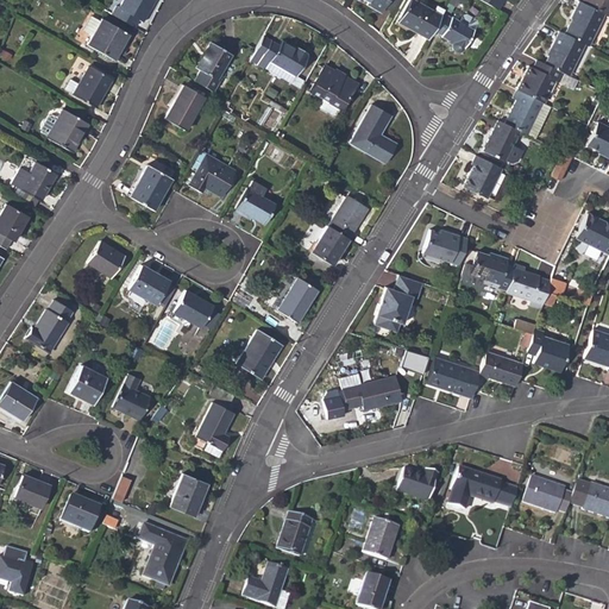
[(115,5),(112,13),(135,27),(139,19),(143,22),(155,0),(123,0),(119,7),(115,5)]
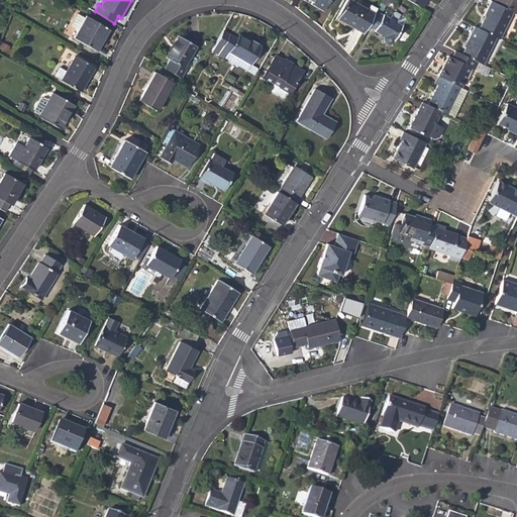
[(310,0),(311,0),(310,3),(322,10),(325,5),(327,0),(310,0)]
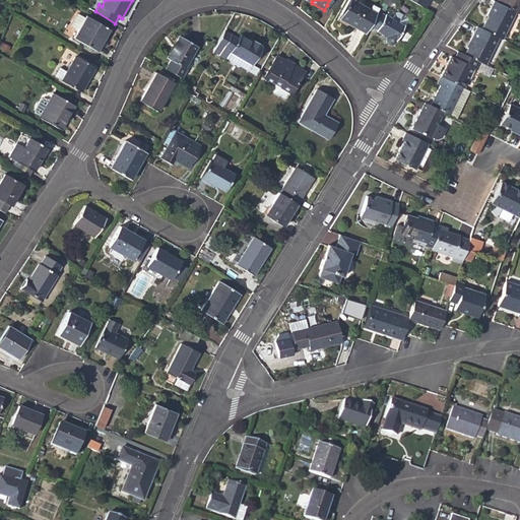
[(329,0),(327,5),(334,10),(337,5),(339,0),(329,0)]
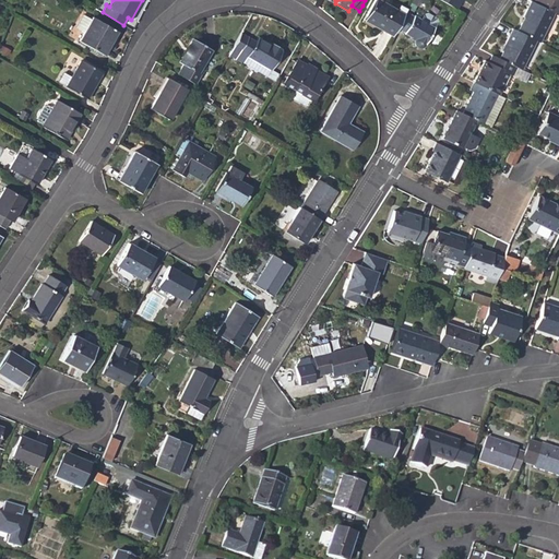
[(379,0),(375,0),(366,16),(379,24),(377,26),(392,35),(396,27),(404,14),(379,0)]
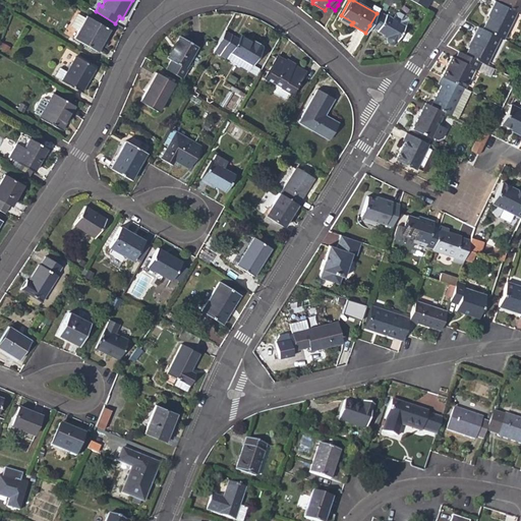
[(512,17),(515,10),(498,1),(495,0),(494,0),(487,15),(488,15),(483,27),(499,36),(504,38),(513,18),(512,17)]
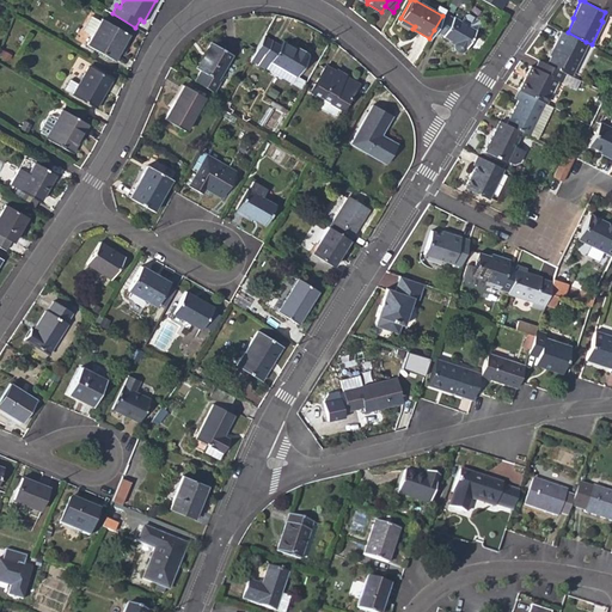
[(611,14),(611,11),(611,0),(585,0),(585,1),(605,12),(611,14)]
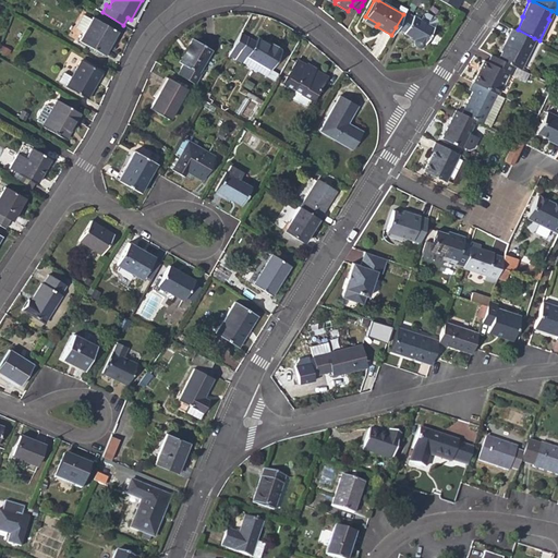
[(412,16),(404,12),(403,14),(396,27),(403,32),(403,33),(414,38),(413,39),(413,41),(413,43),(413,44),(414,46),(415,47),(417,47),(420,47),(421,47),(423,46),(434,27),(413,15),(412,16)]
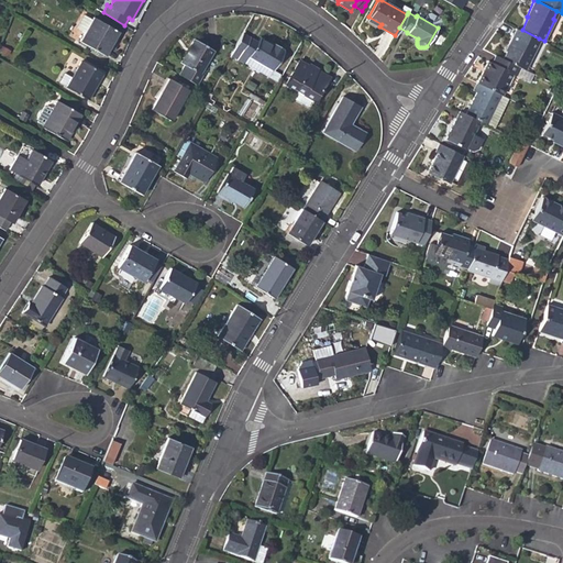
[(80,41),(106,55),(119,31),(95,18),(94,20),(86,14),(78,28),(86,32),(80,41)]
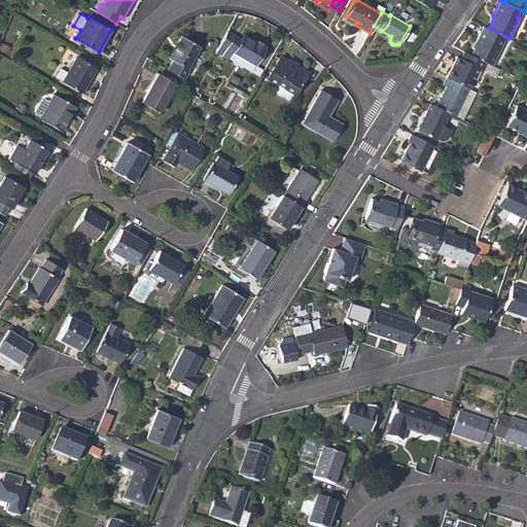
[(343,18),(355,25),(357,23),(345,15),(343,18)]
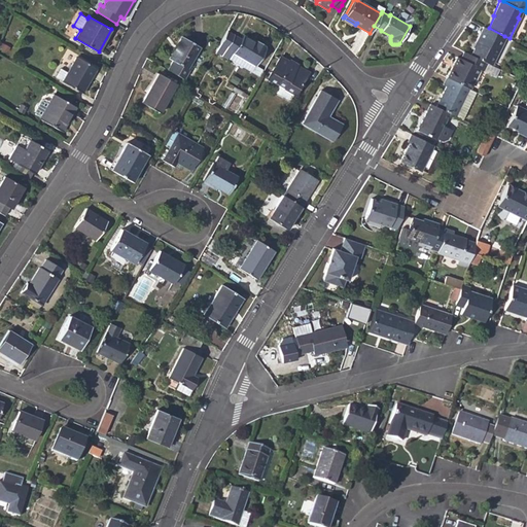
[(491,64),(504,36),(489,28),(482,25),(476,41),(470,54),(487,62),(491,64)]
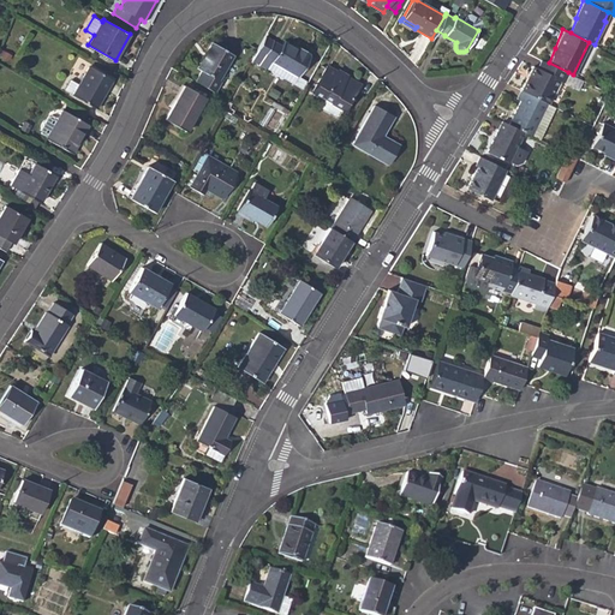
[(281,45),(266,36),(251,60),(268,70),(293,84),(297,76),(299,77),(310,55),(309,54),(310,52),(300,46),(298,48),(284,40),(281,45)]
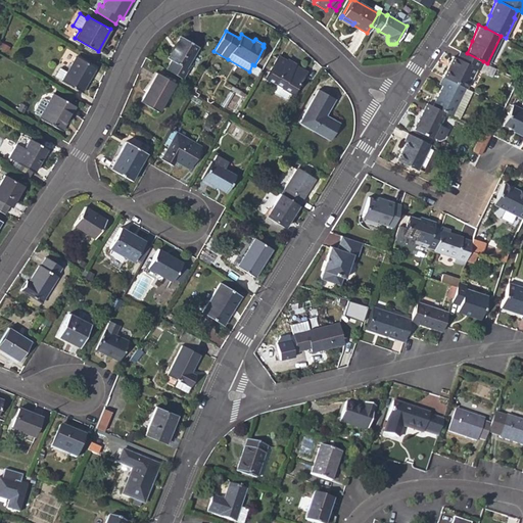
[(198,46),(180,36),(167,58),(172,61),(167,69),(183,80),(188,70),(186,69),(198,46)]
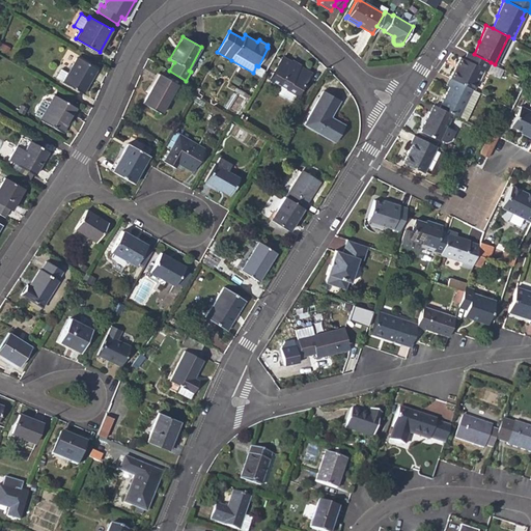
[(483,68),(486,71),(491,62),(474,54),(468,51),(464,58),(460,57),(450,78),(472,89),(473,89),(483,68)]
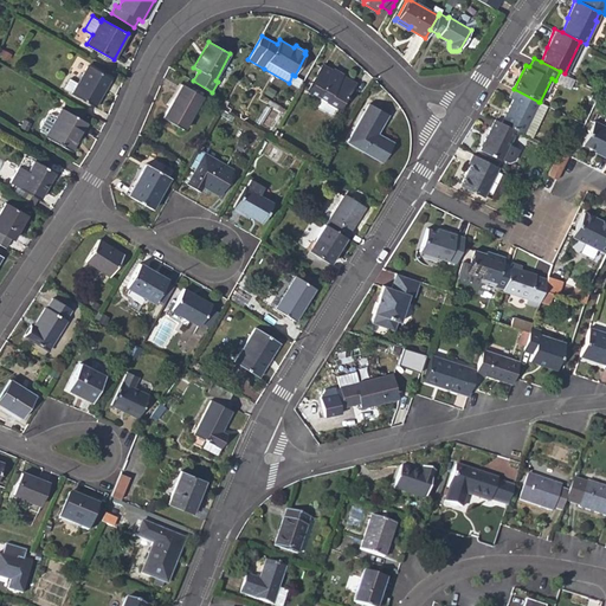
[(72,95),(95,107),(111,79),(88,65),(78,83),(70,78),(64,88),(73,94),(72,95)]
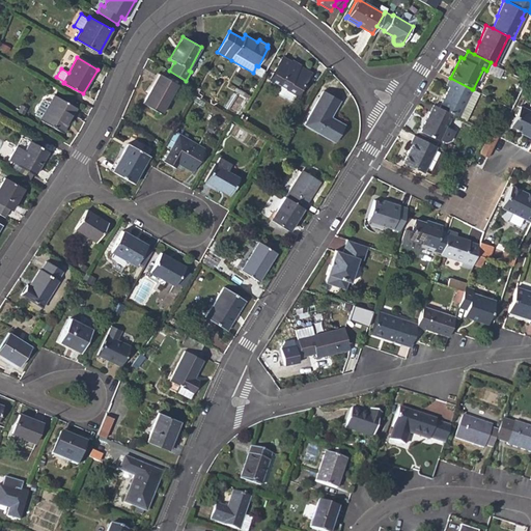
[(286,89),(297,94),(310,73),(300,66),(298,70),(289,64),(291,61),(284,57),(272,78),(287,87),(286,89)]
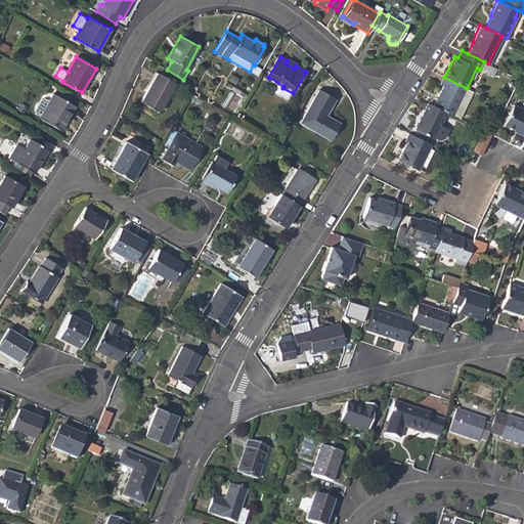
[(480,70),(492,76),(496,68),(488,63),(484,61),(480,70)]
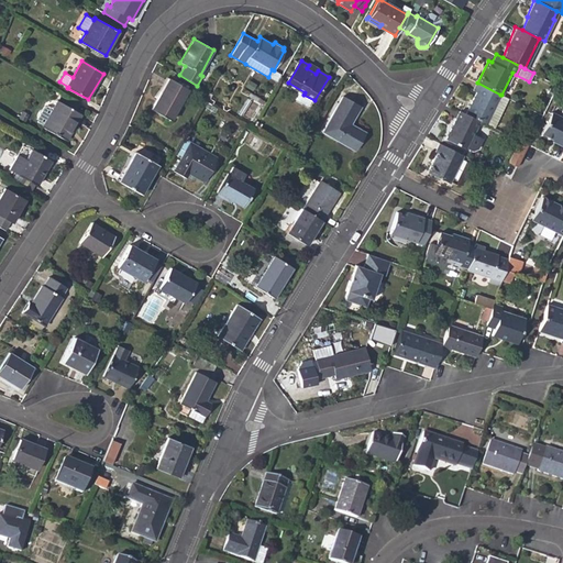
[(151,110),(170,121),(188,90),(169,79),(151,110)]
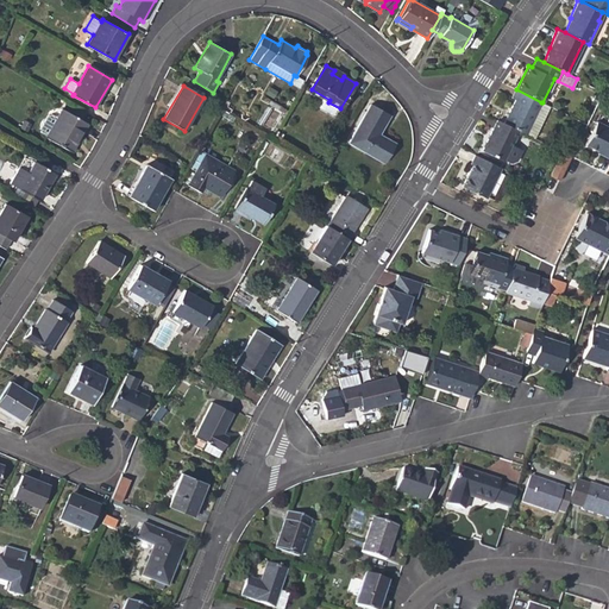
[(525,135),(541,102),(516,89),(515,88),(510,98),(514,100),(502,124),(516,130),(525,135)]
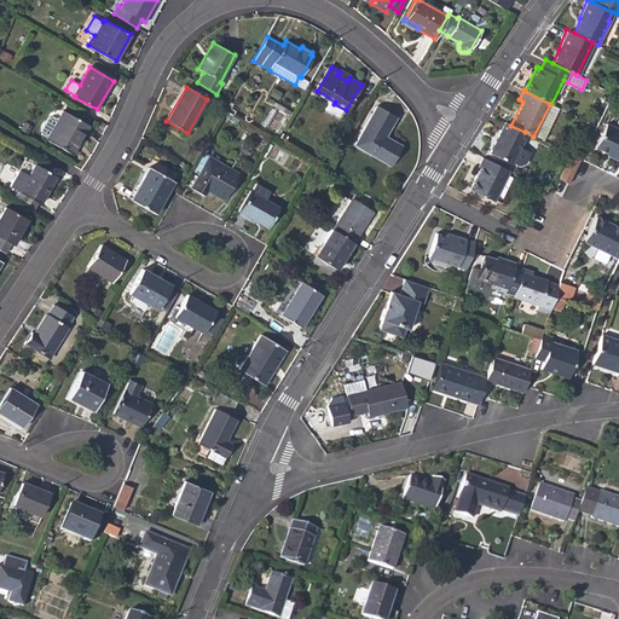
[(533,137),(543,142),(559,108),(551,104),(550,104),(533,137)]
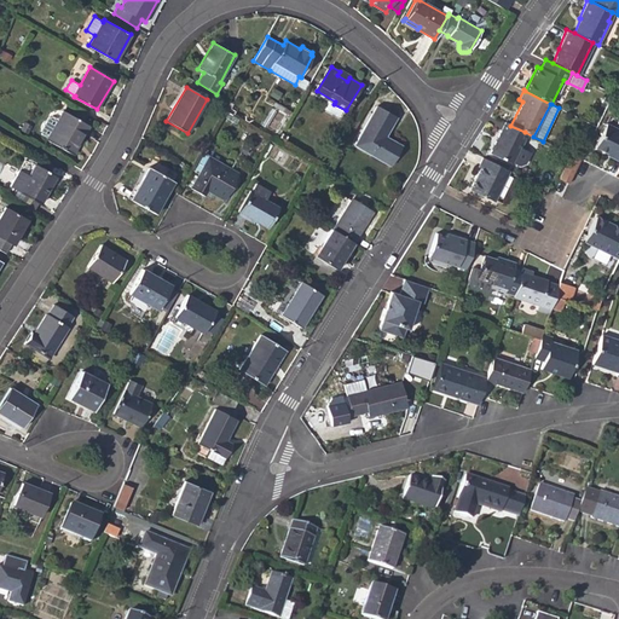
[(356,145),(391,166),(403,145),(386,136),(397,116),(379,105),(356,145)]
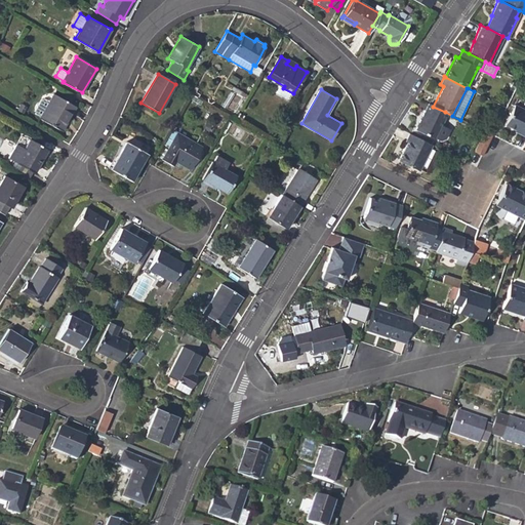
[(39,118),(62,131),(76,107),(53,94),(39,118)]
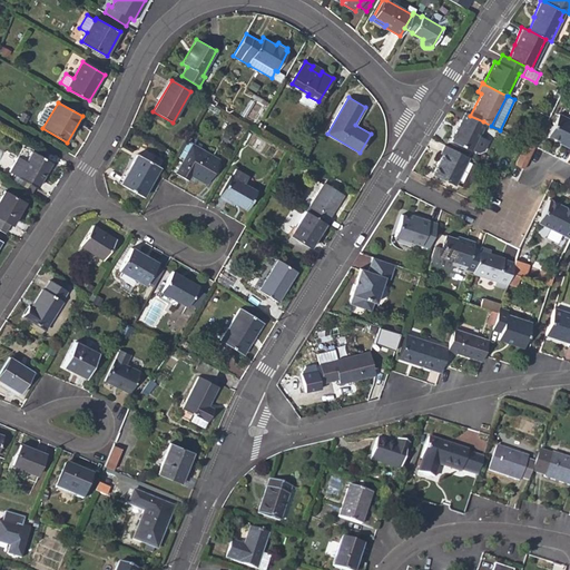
[(470,150),(483,121),(470,116),(462,112),(450,140),(470,150)]
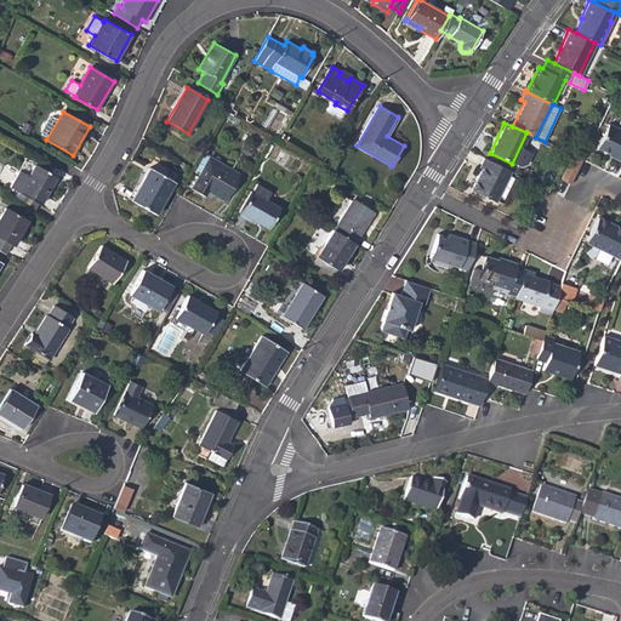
[(614,159),(620,163),(620,130),(607,124),(596,148),(615,157),(614,159)]
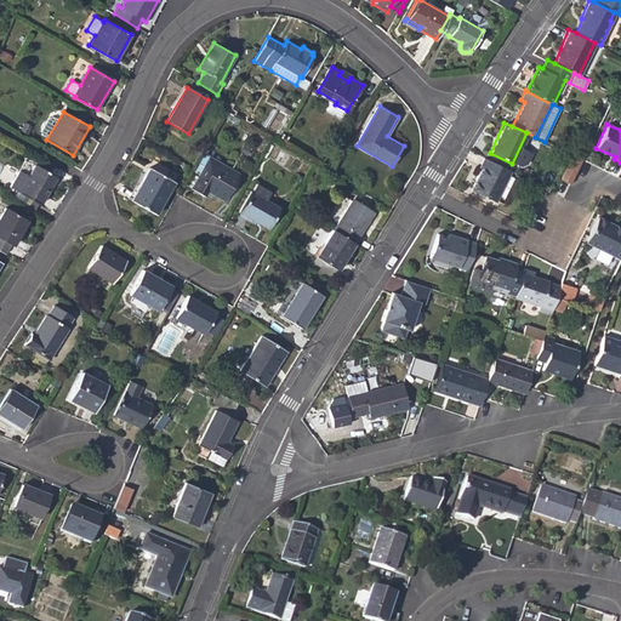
[(569,146),(567,153),(571,155),(581,160),(585,153),(569,146)]
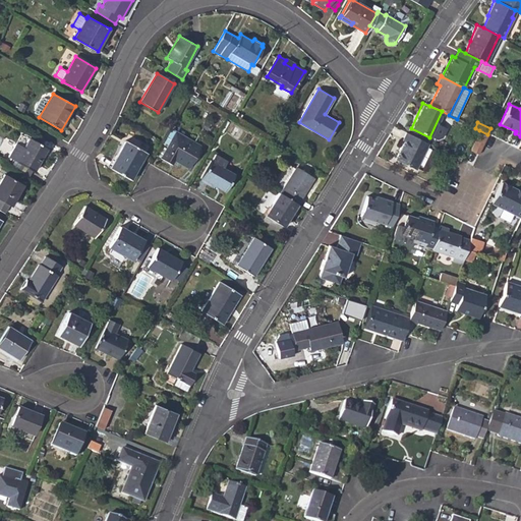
[(469,150),(478,155),(487,134),(479,130),(469,150)]
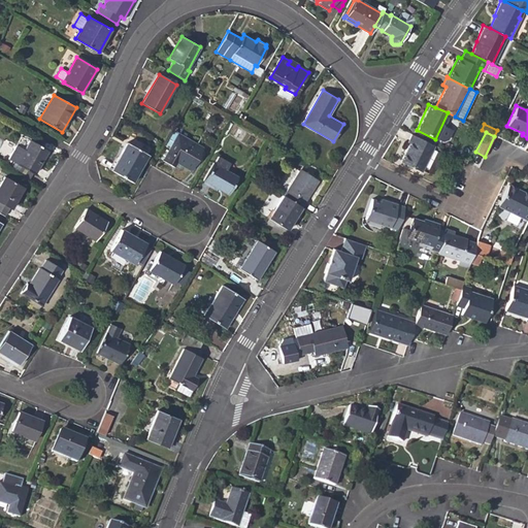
[(410,133),(395,165),(416,175),(431,143),(410,133)]
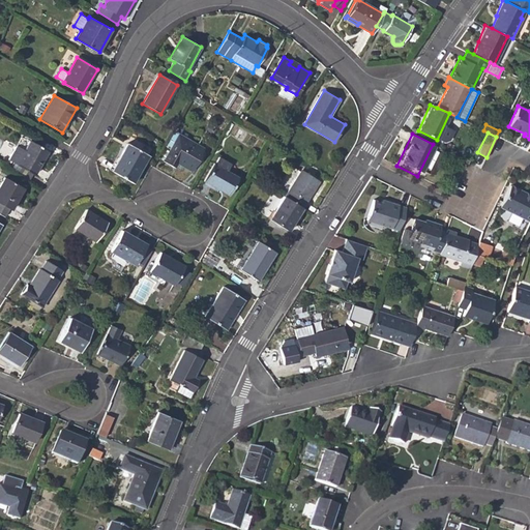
[(177,163),(192,171),(205,149),(178,135),(164,160),(175,167),(177,163)]
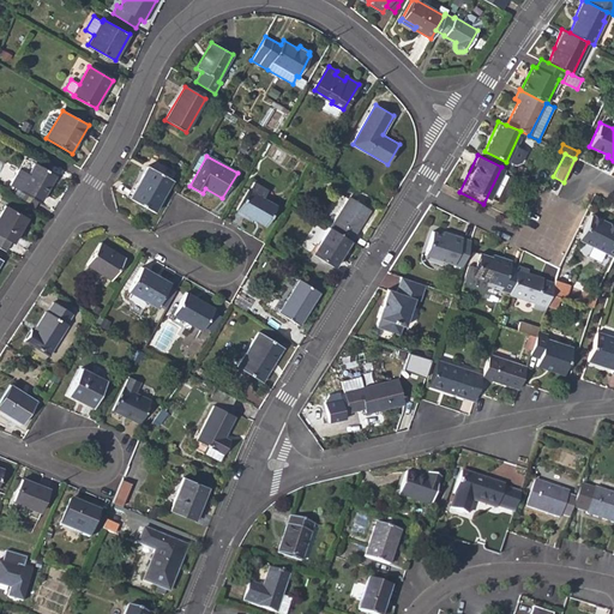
[(19,169),(10,185),(41,203),(56,176),(35,164),(29,175),(19,169)]
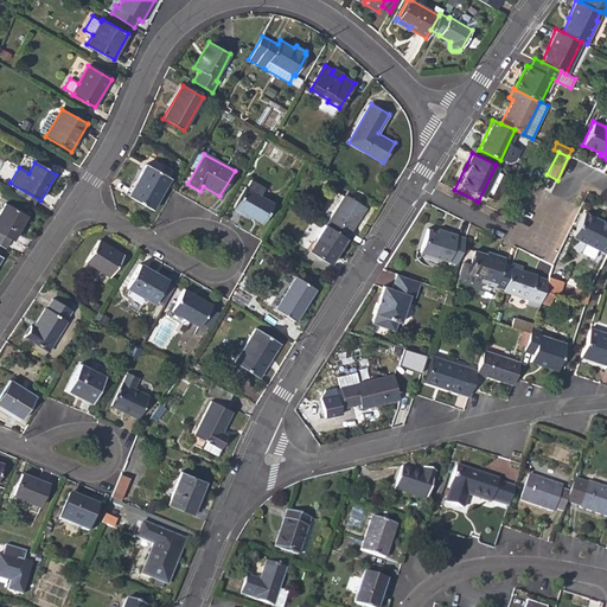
[(129,197),(152,210),(171,178),(147,165),(129,197)]
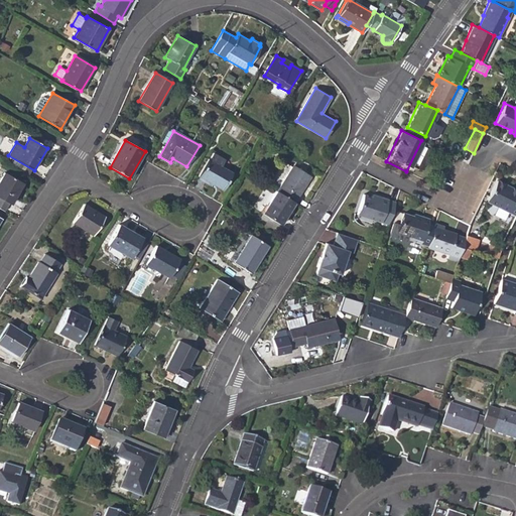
[(199,176),(223,189),(233,172),(209,158),(199,176)]
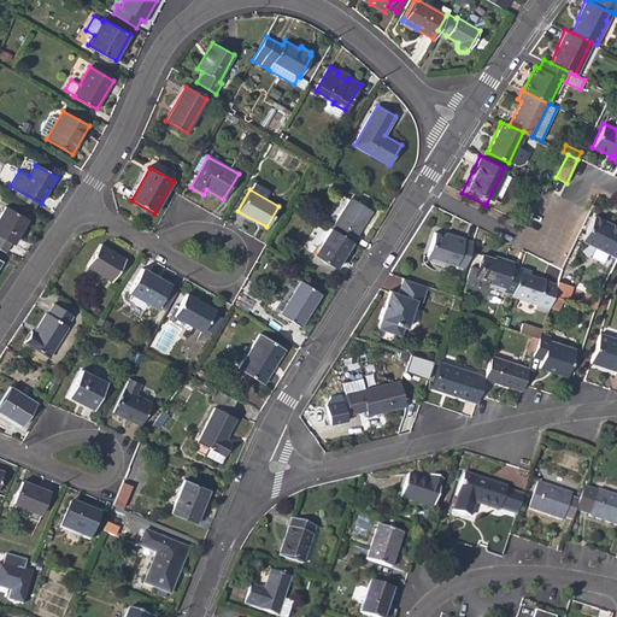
[(351,199),(331,229),(353,242),(371,212),(351,199)]
